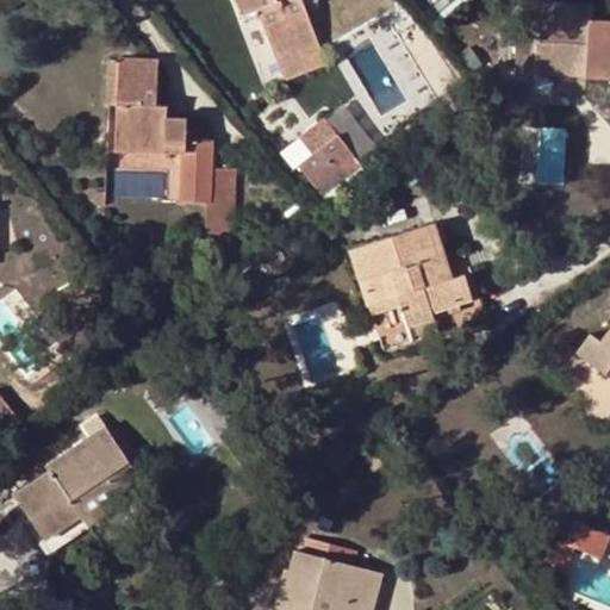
[(265,6),(262,0),(250,0),(255,11),(265,6)]
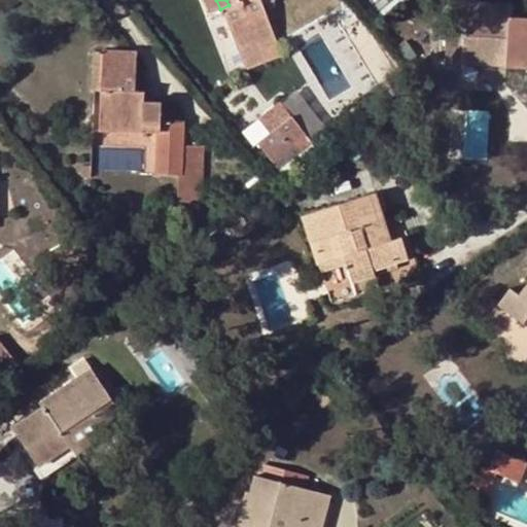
[(226,0),(229,5),(220,9),(244,70),(264,63),(256,42),(274,36),(262,4),(259,0),(226,0)]
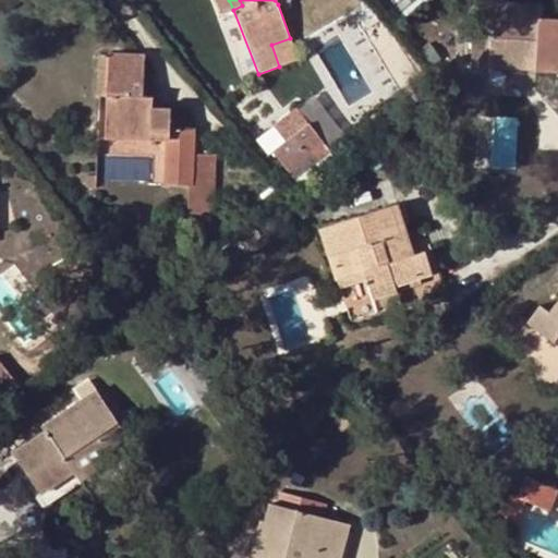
[(494,1),(473,0),(473,15),(493,16),(494,1)]
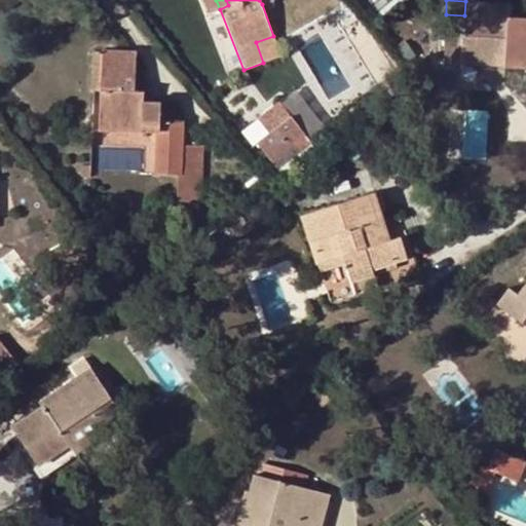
[(503,68),(525,68),(525,17),(508,16),(509,3),(465,1),(464,15),(446,14),(443,64),(460,65),(461,52),(504,54),(503,68)]
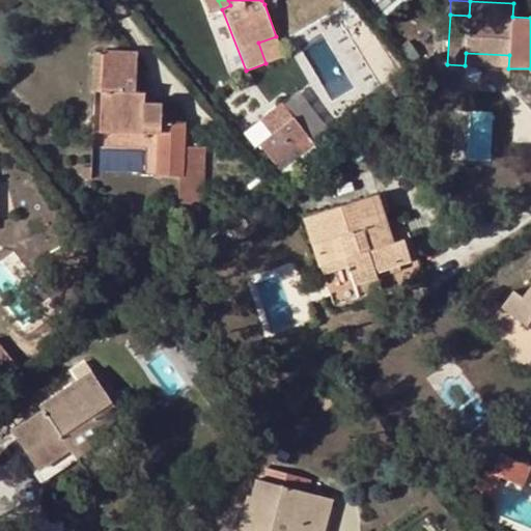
[(94,52),(92,90),(102,91),(109,91),(110,52),(94,52)]
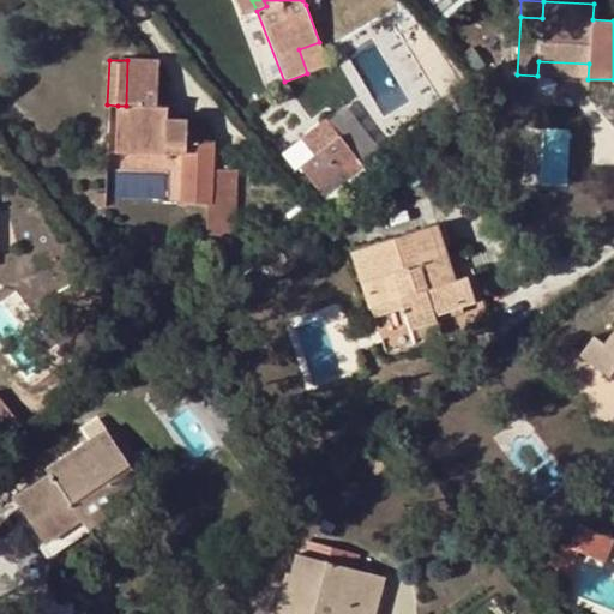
[(126,106),(118,106),(116,150),(184,154),(181,202),(208,204),(206,235),(234,238),(236,170),(212,168),(214,143),(186,140),(187,120),(167,118),(156,118),(157,106),(158,62),(127,60),(126,106)]
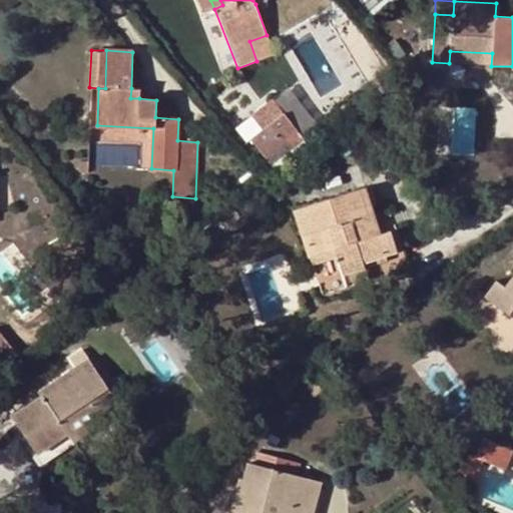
[(449,63),(491,66),(492,53),(450,51),(449,63)]
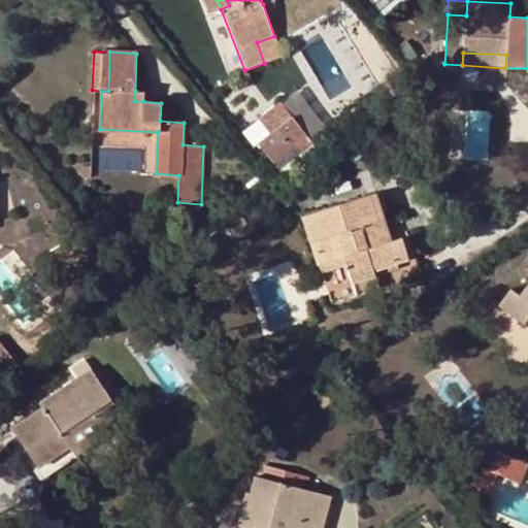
[(134,101),(143,101),(143,92),(135,91),(134,101)]
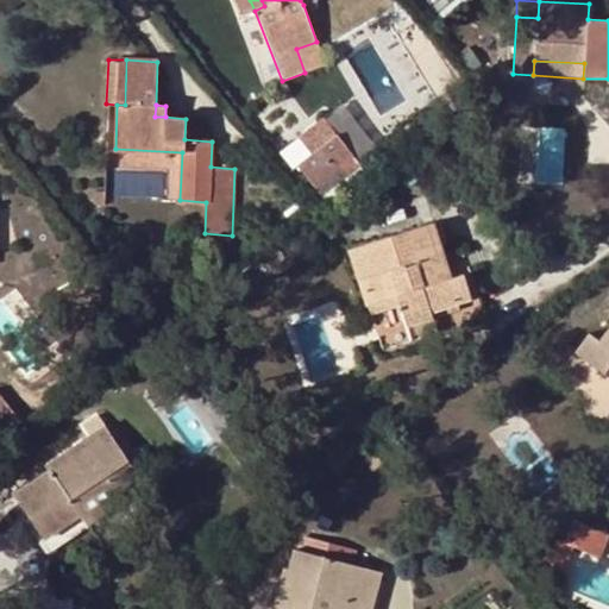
[(336,135),(296,165),(321,196),(359,165),(336,135)]
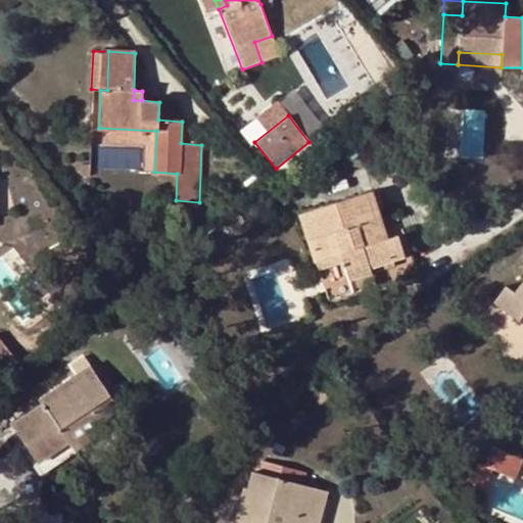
[(379,189),(371,192),(377,210),(385,207),(379,189)]
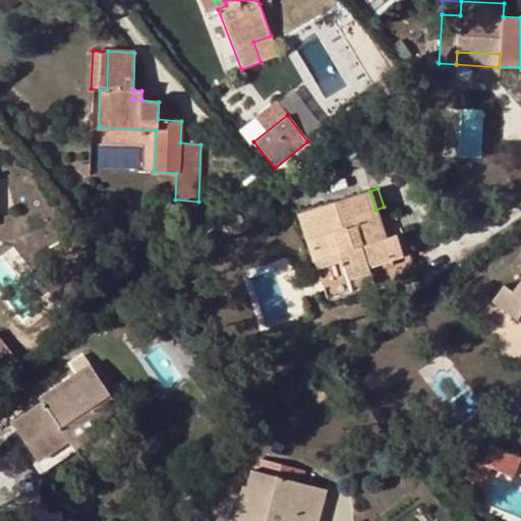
[(369,191),(297,215),(312,262),(338,253),(347,279),(370,272),(368,268),(387,262),(402,257),(395,234),(385,237),(379,240),(374,228),(381,226),(375,210),(369,191)]
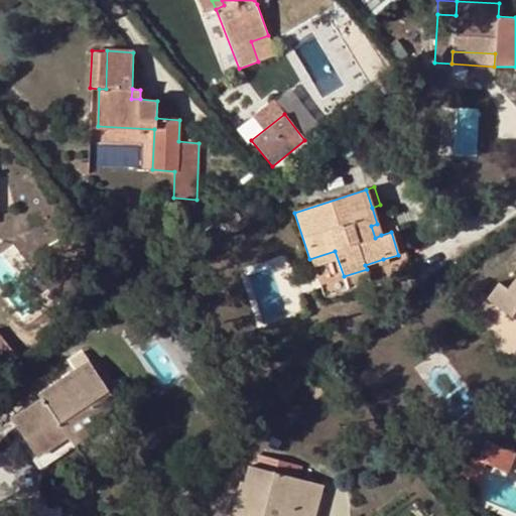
[(375,238),(381,235),(377,224),(371,226),(375,238)]
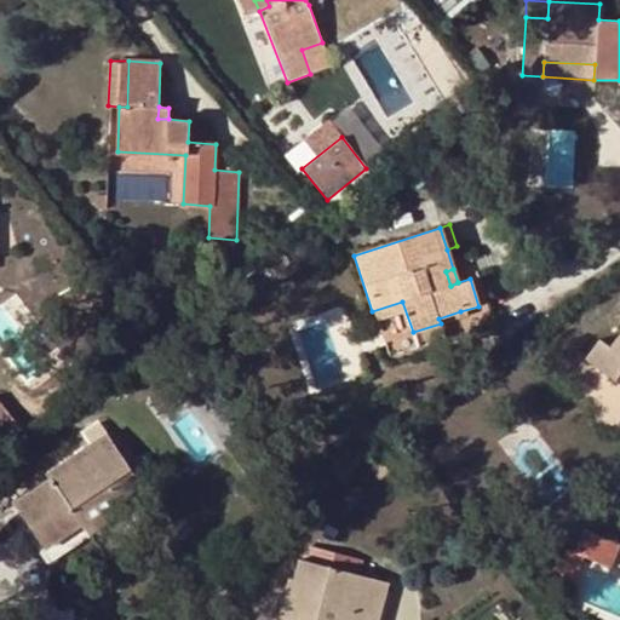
[(418,346),(445,337),(441,323),(413,332),(402,302),(372,311),(374,321),(394,315),(402,342),(414,337),(418,346)]
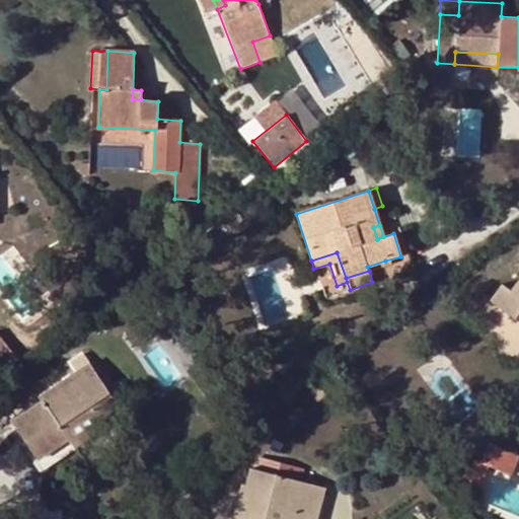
[(367,267),(369,271),(387,266),(385,261),(367,267)]
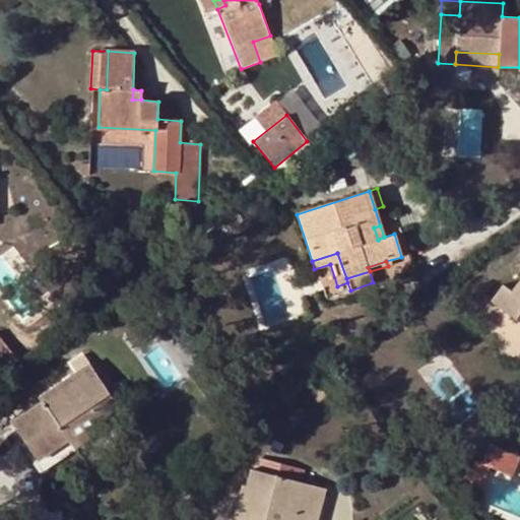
[(515,320),(519,314),(519,312),(519,277),(511,290),(501,284),(490,301),(515,320)]
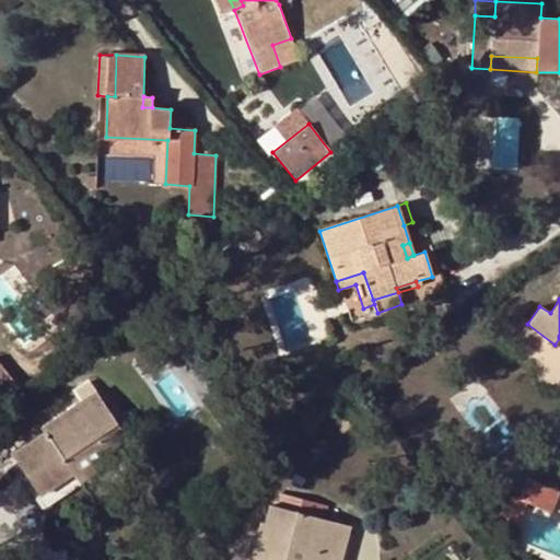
[(0,371),(0,401),(1,404),(16,392),(0,371)]
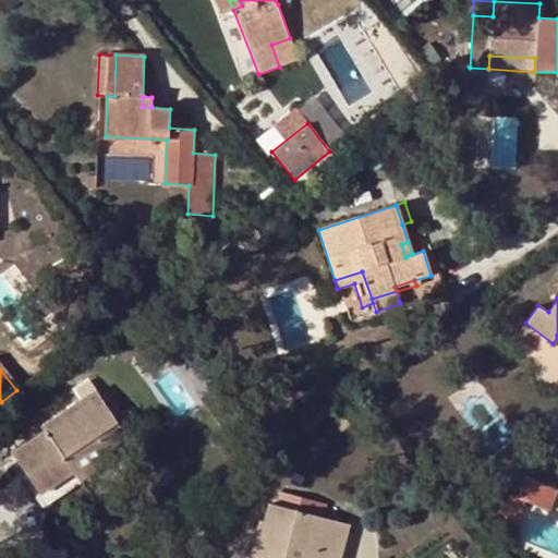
[(13,453),(39,492),(72,470),(65,460),(99,438),(107,449),(126,436),(96,391),(44,426),(47,431),(13,453)]
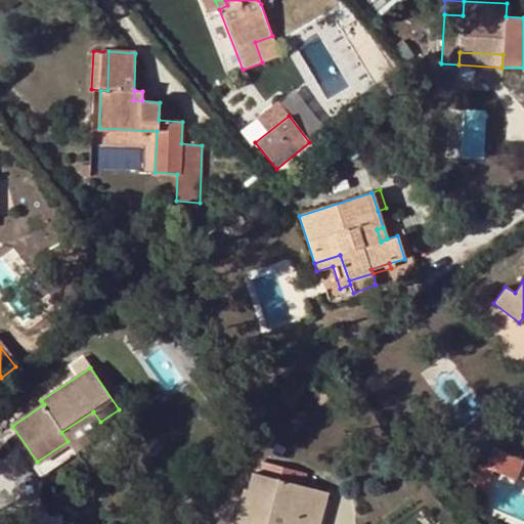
[(68,441),(37,462),(33,466),(40,476),(106,432),(100,422),(93,411),(61,432),(68,441)]
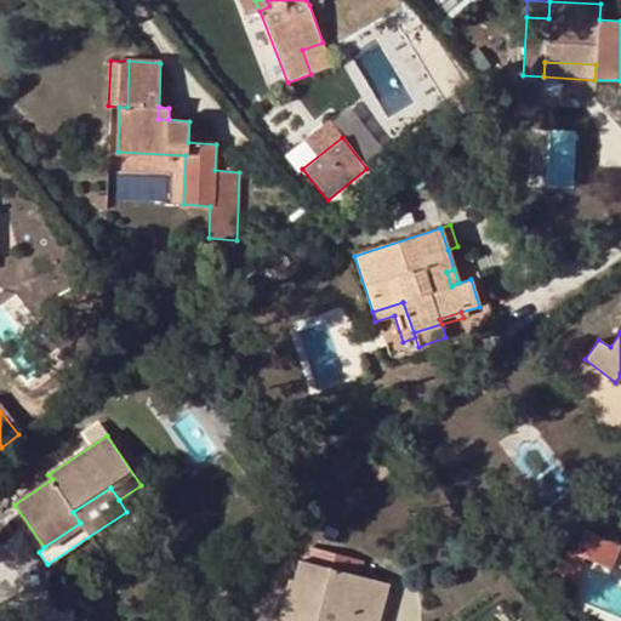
[(616,546),(582,531),(574,552),(584,556),(608,567),(616,546)]
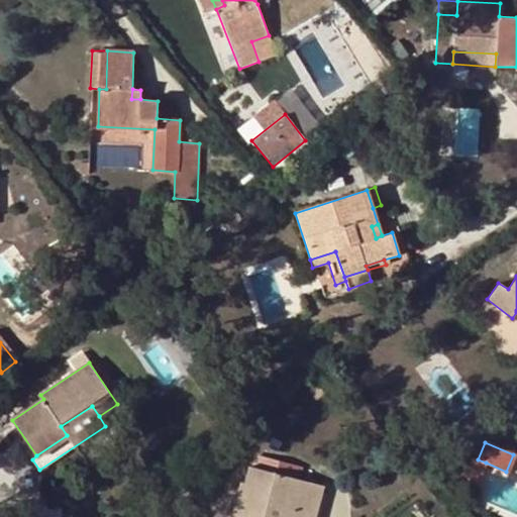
[(486,462),(478,459),(471,457),(459,483),(475,490),(486,462)]
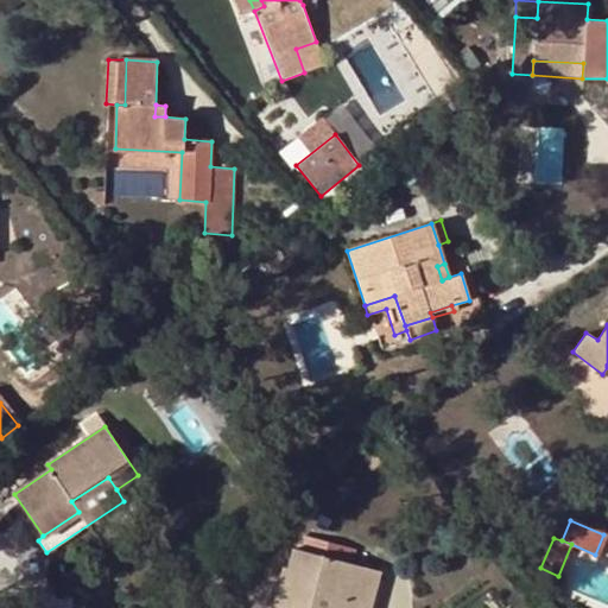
[(366,607),(377,571),(292,548),(286,568),(282,567),(268,607),(366,607)]
